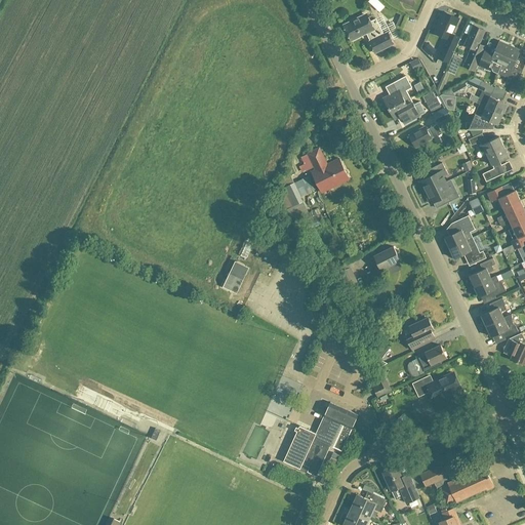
[(448,63),(451,56),(459,38),(451,34),(458,18),(443,12),(434,33),(447,39),(438,57),(448,63)]
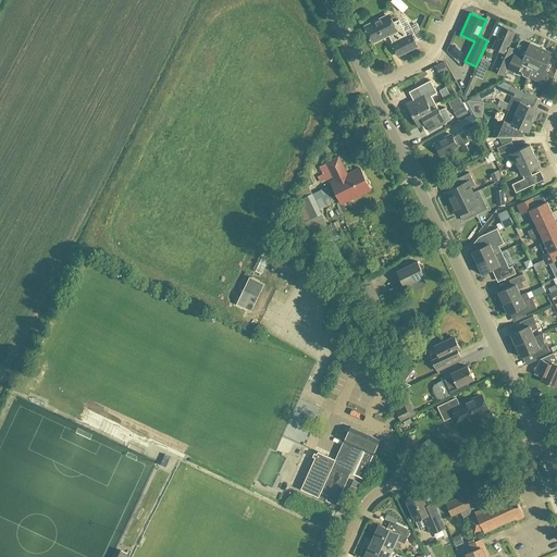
[(397,57),(417,47),(411,35),(407,37),(398,20),(391,24),(387,15),(367,25),(374,41),(388,35),(393,42),(392,44),(397,57)]
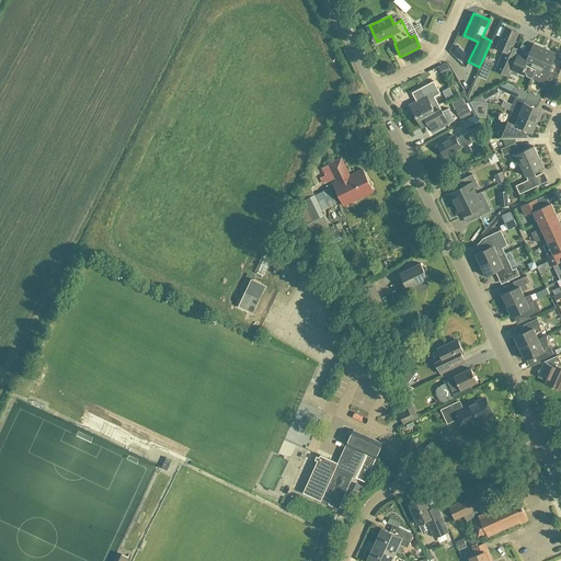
[(428,16),(423,27),(428,30),(433,19),(428,16)]
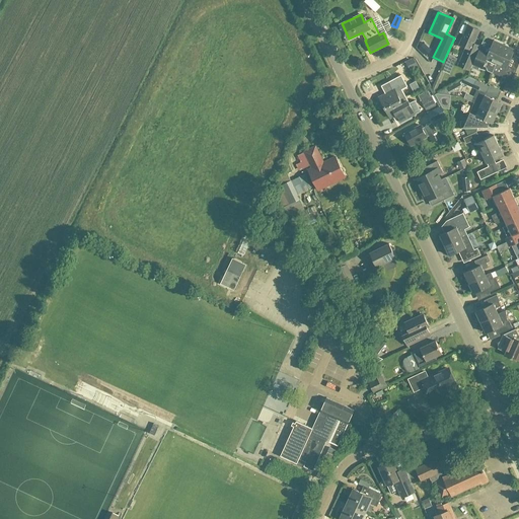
[(469,70),(473,59),(479,47),(473,44),(479,30),(468,25),(459,45),(466,48),(463,55),(458,66),(469,70)]
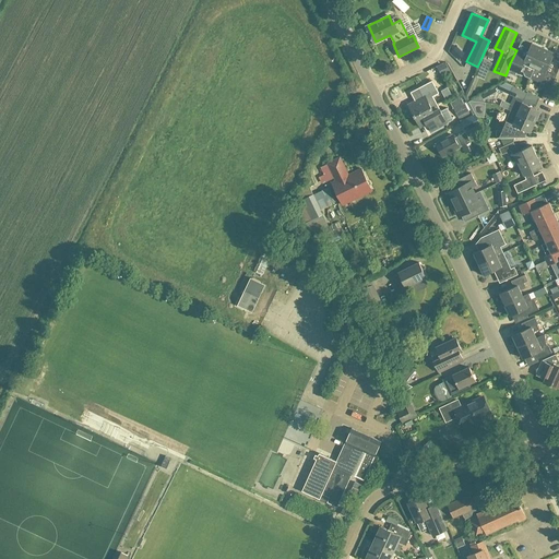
[(530,79),(532,75),(534,69),(543,49),(532,44),(524,61),(514,57),(507,73),(515,76),(515,74),(519,75),(521,72),(523,73),(525,76),(530,79)]
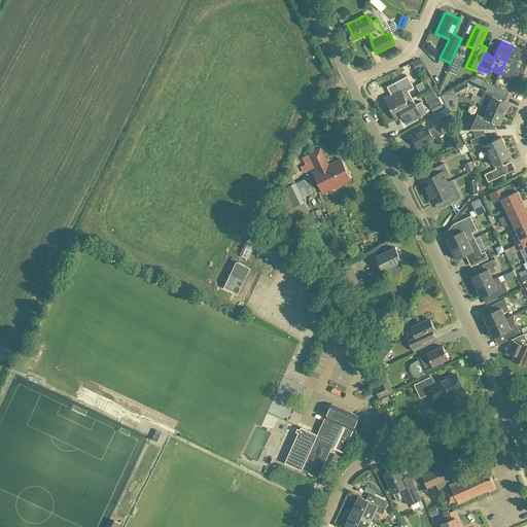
[(524,71),(515,67),(522,50),(512,46),(503,65),(501,71),(511,76),(507,82),(518,86),(524,71)]
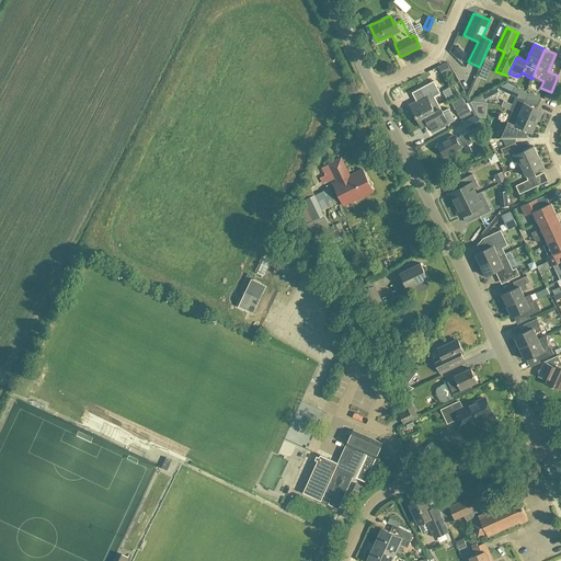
[(444,76),(455,71),(453,65),(441,69),(444,76)]
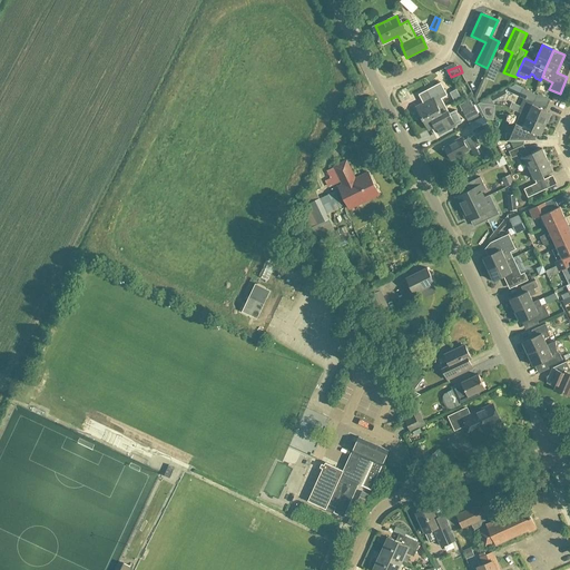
[(422,119),(445,106),(441,98),(448,95),(440,82),(426,90),(431,98),(415,107),(421,117),(422,119)]
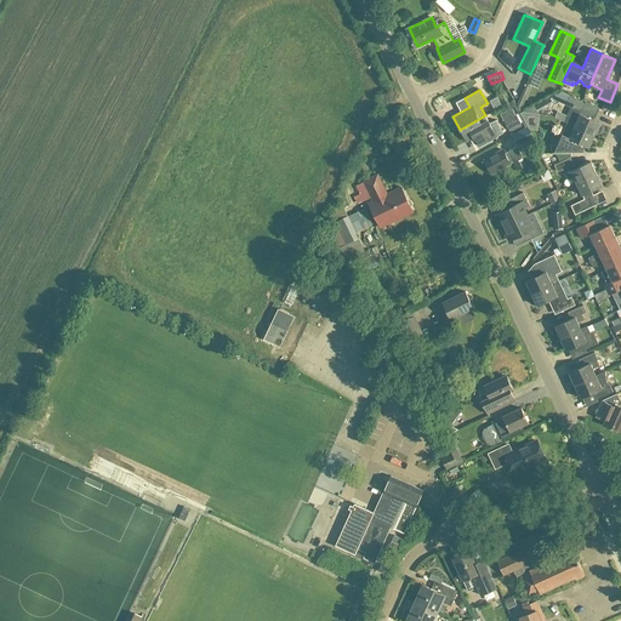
[(571,107),(564,123),(568,124),(567,125),(594,137),(600,123),(594,120),(580,114),(585,103),(570,96),(569,97),(567,104),(571,107)]
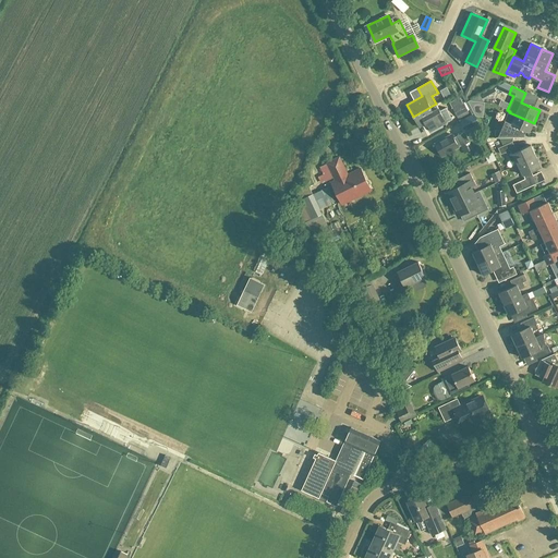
[(458,119),(469,112),(463,102),(459,105),(458,104),(451,107),(458,119)]
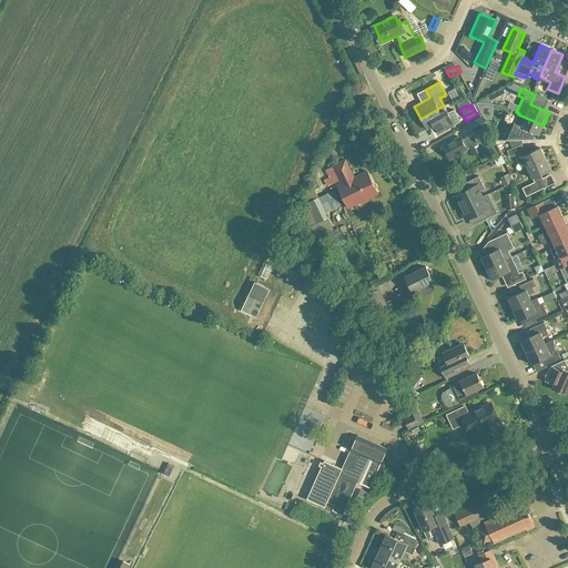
[(447,113),(444,105),(421,119),(421,120),(422,119),(427,130),(433,127),(437,134),(460,122),(454,110),(447,113)]
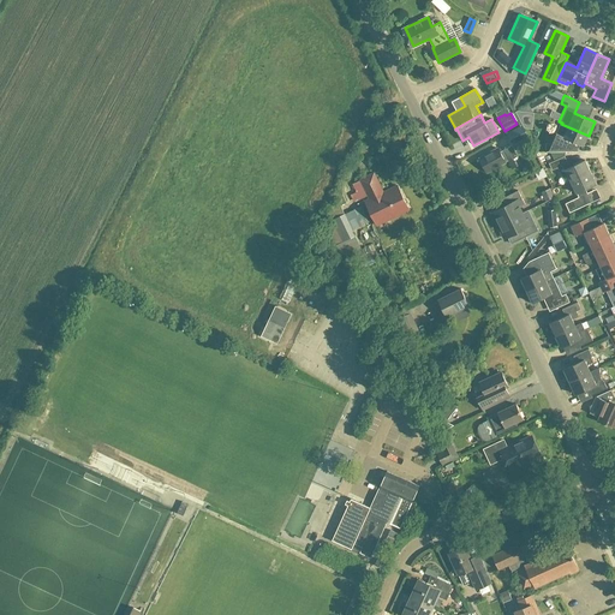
[(547,143),(547,151),(551,151),(553,154),(565,154),(565,151),(575,151),(579,144),(584,145),(589,136),(561,124),(556,135),(554,133),(550,144),(547,143)]
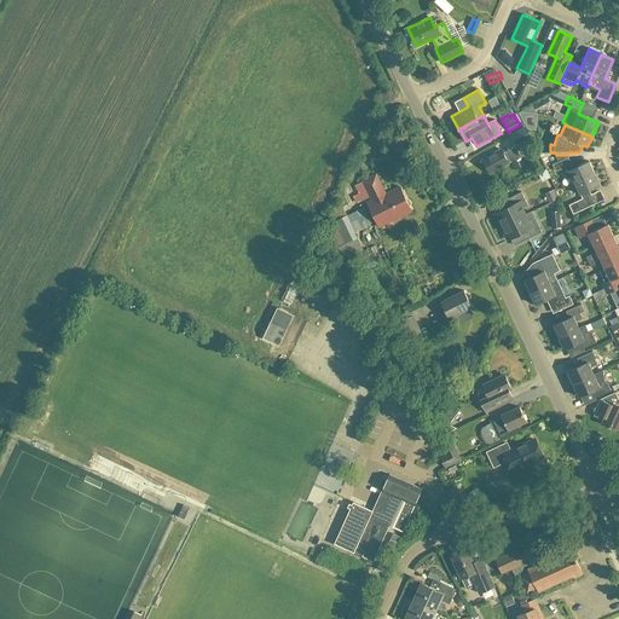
[(510,134),(516,148),(532,138),(526,126),(510,134)]
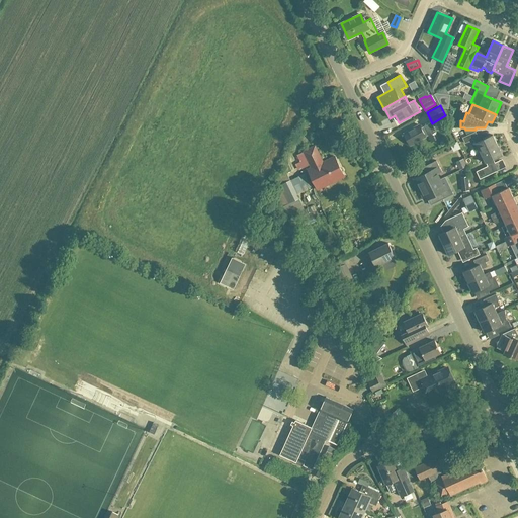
[(428,136),(435,133),(430,123),(421,127),(420,124),(404,134),(410,145),(428,136)]
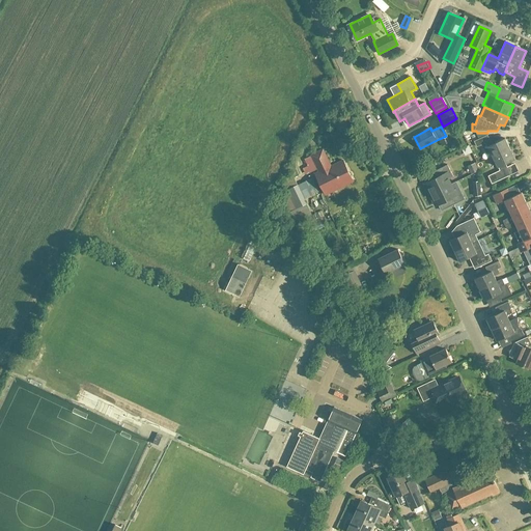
[(491,151),(493,157),(509,148),(505,138),(492,144),(487,135),(487,133),(477,133),(479,139),(474,141),(477,146),(481,144),(485,154),(491,151)]
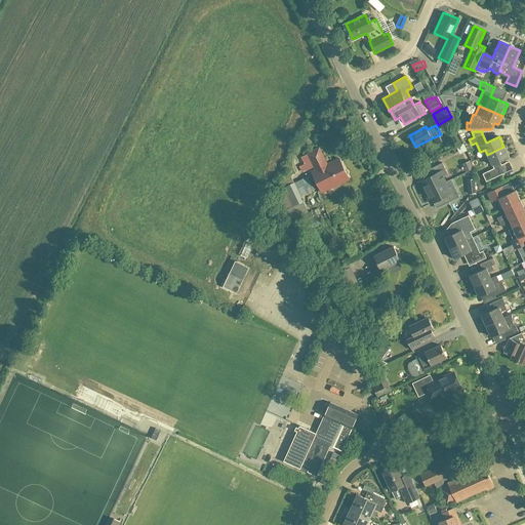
[(509,158),(503,147),(487,155),(492,165),(509,158)]
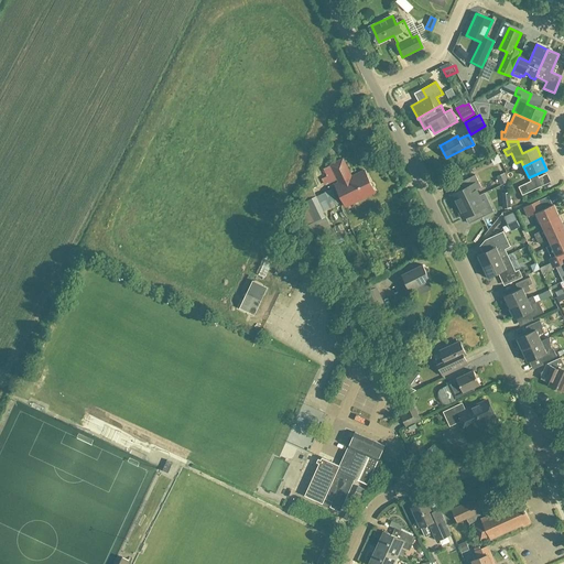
[(335,185),(345,207),(375,192),(365,171),(350,177),(343,159),(331,165),(332,166),(337,180),(339,183),(335,185)]
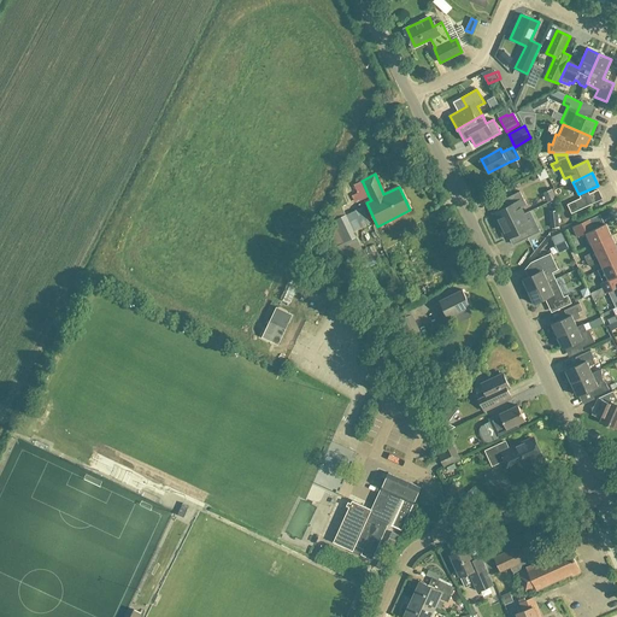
[(369,197),(363,182),(354,186),(362,200),(369,197)]
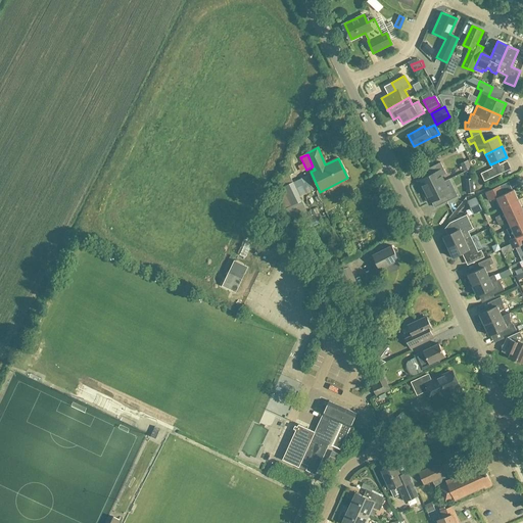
[(421,180),(418,181),(421,187),(423,186),(426,190),(444,182),(448,179),(450,178),(442,161),(429,169),(432,174),(421,180)]
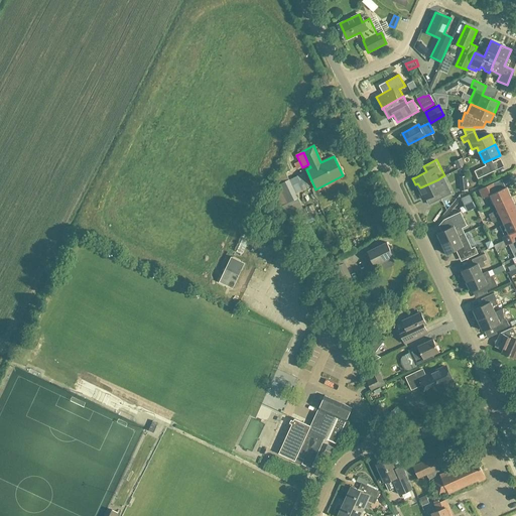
[(478,178),(493,171),(489,164),(474,170),(478,178)]
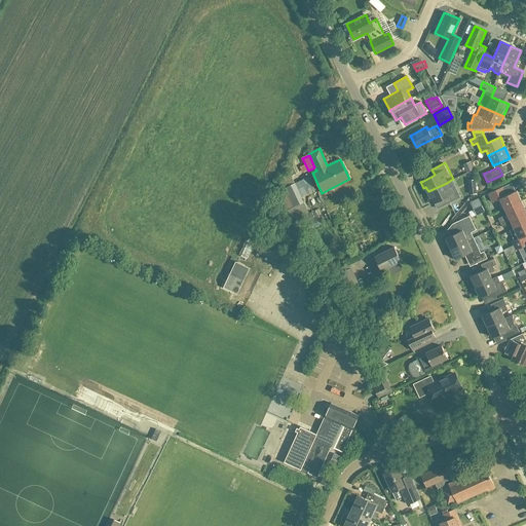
[(284,188),(294,183),(291,176),(279,181),(284,188)]
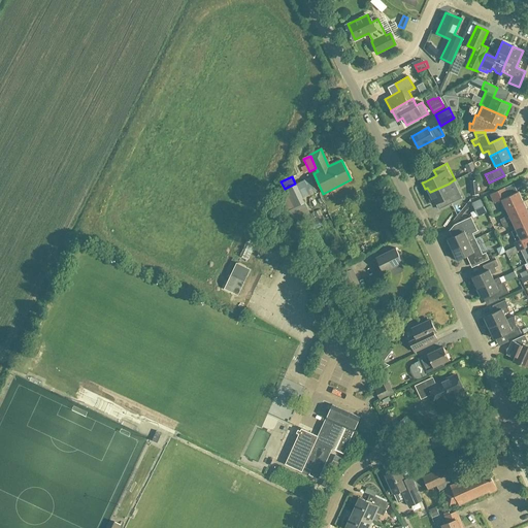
[(449,184),(430,192),(432,198),(430,199),(433,205),(436,204),(448,198),(450,204),(452,207),(465,201),(461,191),(459,192),(453,180),(449,184)]
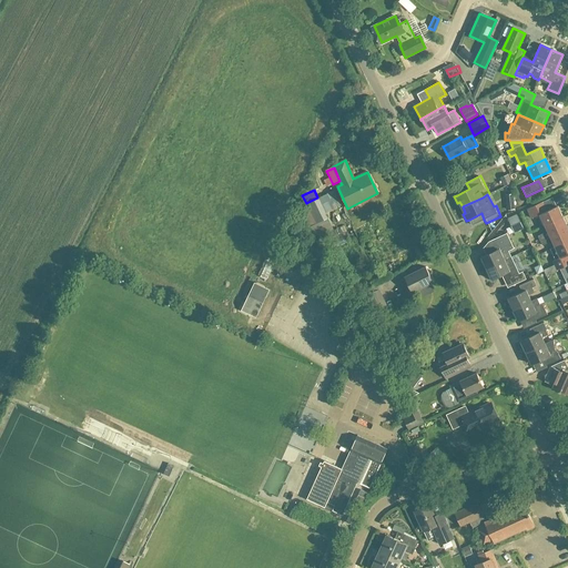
[(316,224),(327,217),(318,198),(306,204),(316,224)]
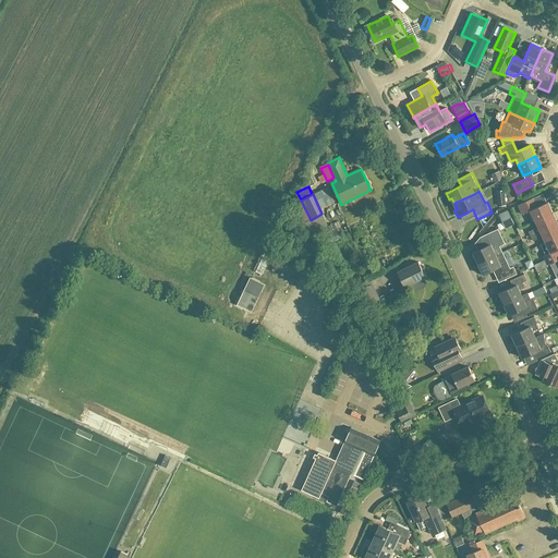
[(535,221),(553,214),(547,203),(537,207),(533,198),(518,205),(522,215),(530,210),(535,221)]
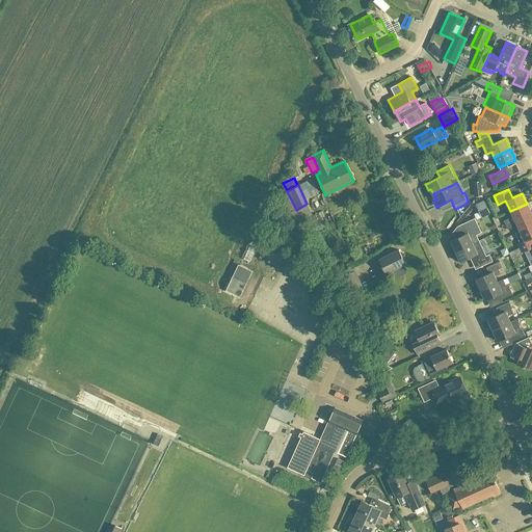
[(490,214),(487,208),(484,201),(476,205),(482,218),(490,214)]
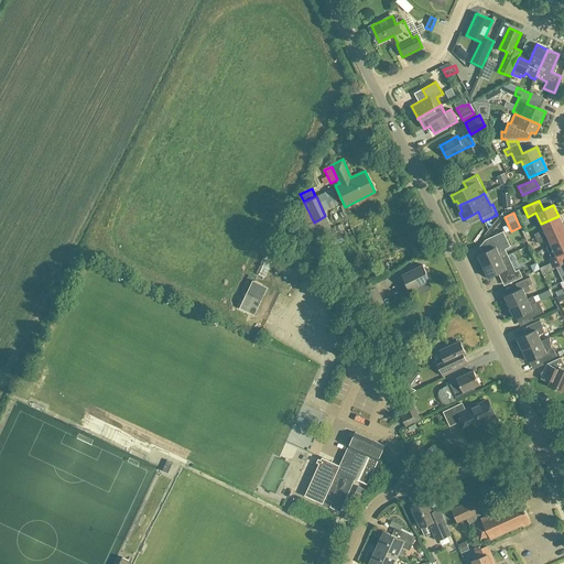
[(559,216),(541,224),(543,229),(533,235),(537,239),(563,227),(559,216)]
